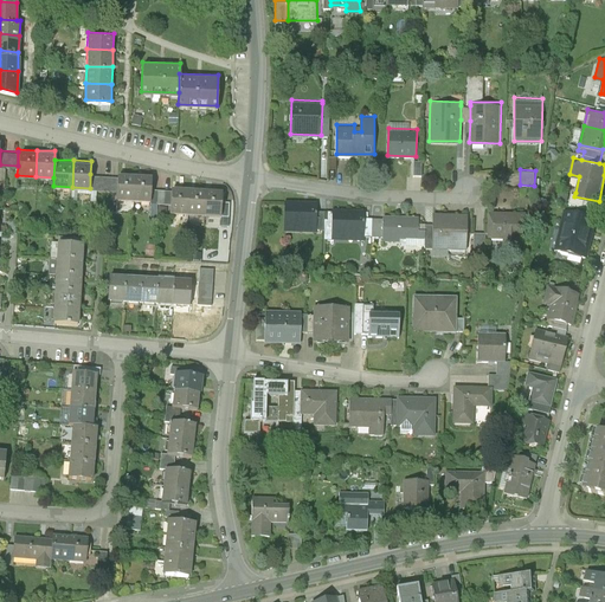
[(135,172),(117,170),(117,175),(116,189),(116,198),(134,199),(135,172)]
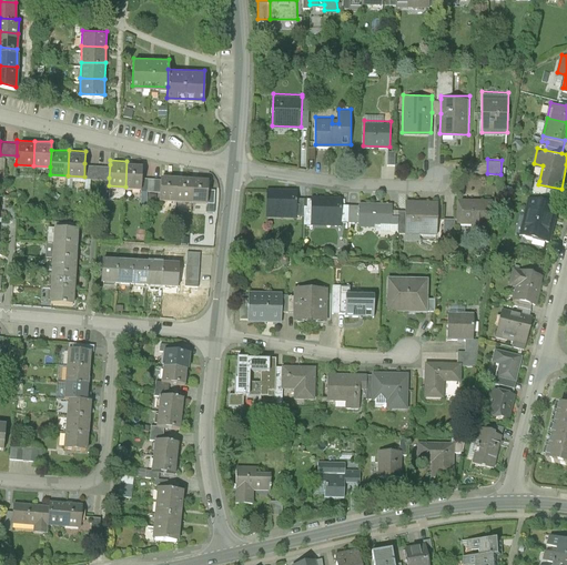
[(143,162),(127,161),(125,187),(141,188),(142,175),(143,162)]
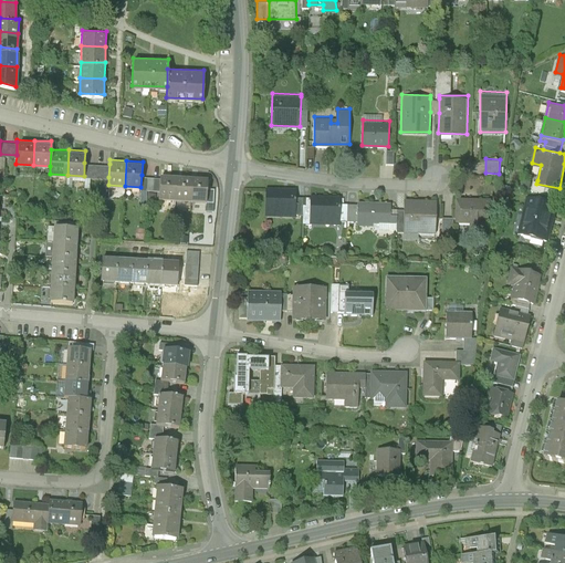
[(108,177),(110,164),(84,163),(84,176),(108,177)]
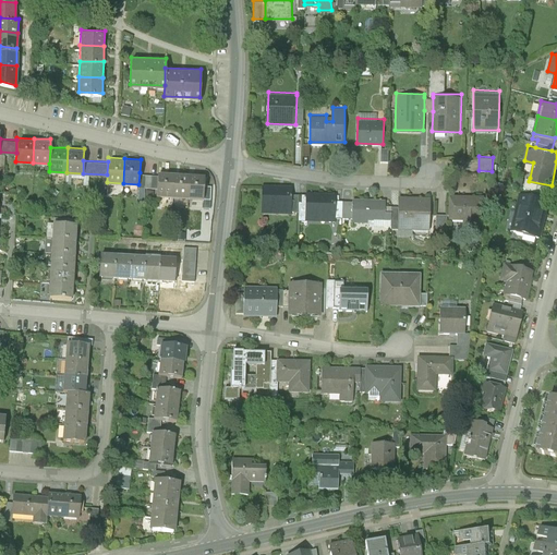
[(172,171),(158,170),(158,173),(157,185),(157,195),(171,196),(172,171)]
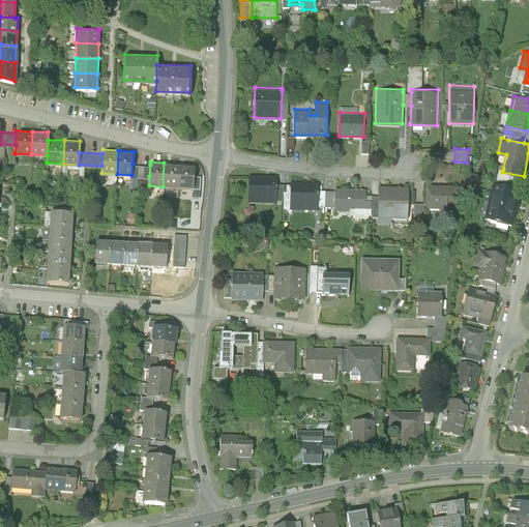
[(180,164),(164,163),(163,186),(178,186),(180,164)]
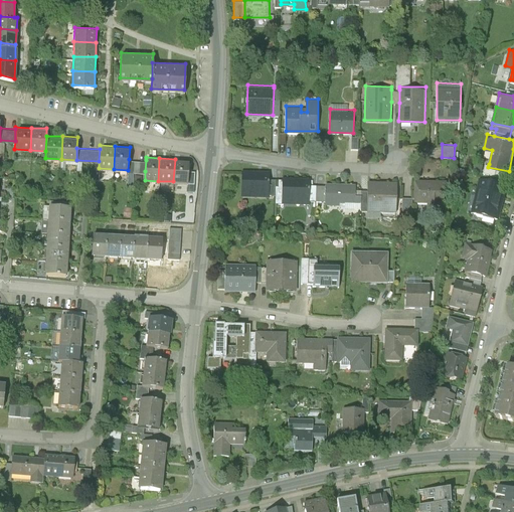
[(129,159),(128,170),(145,171),(146,160),(129,159)]
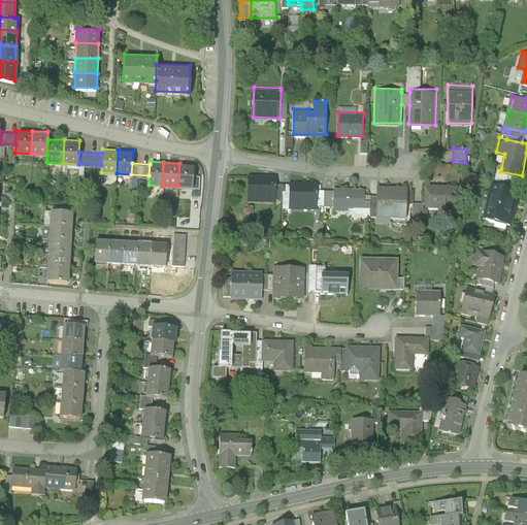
[(193,164),(179,163),(177,186),(192,187),(193,164)]
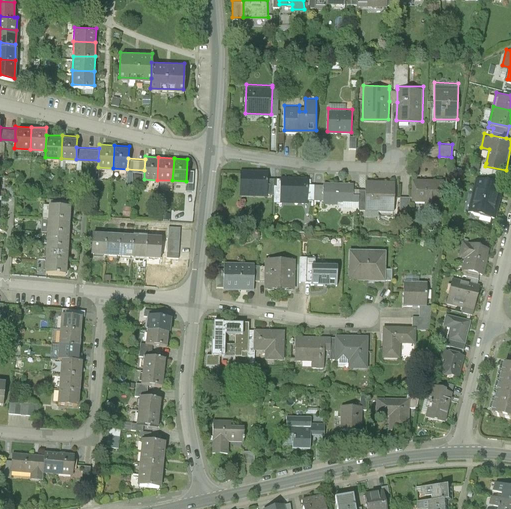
[(485,166),(486,163),(483,162),(481,171),(504,177),(506,170),(485,166)]
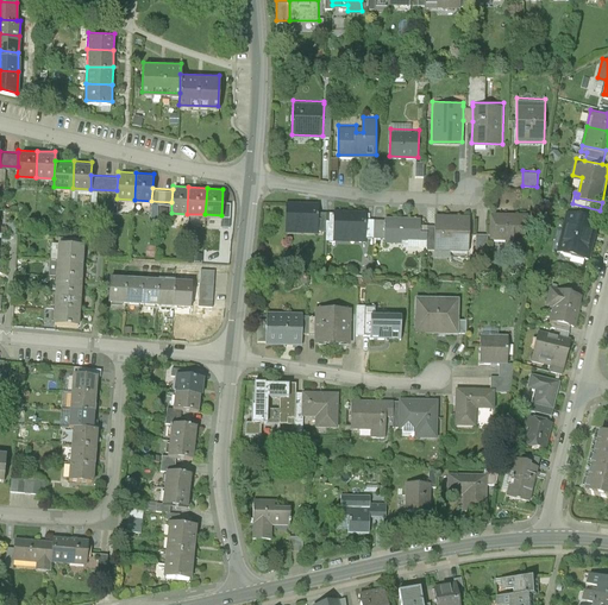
[(320,210),(320,200),(287,200),(286,232),(319,232),(319,228),(320,210)]
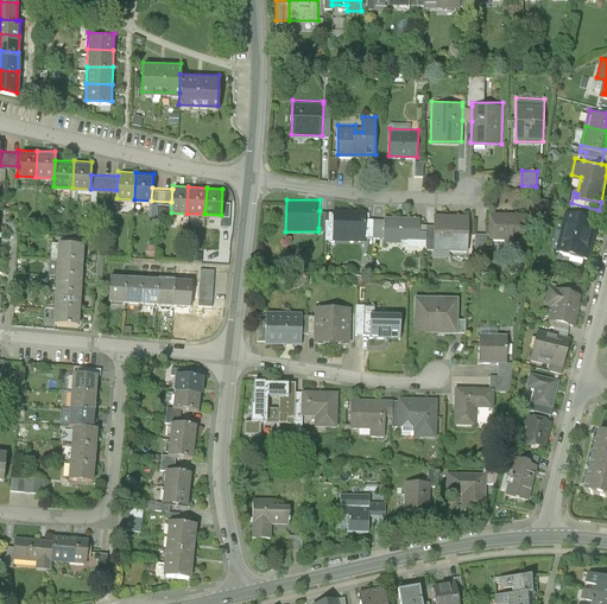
[(367,208),(334,207),(334,210),(334,239),(366,240),(366,235),(367,217),(367,208)]
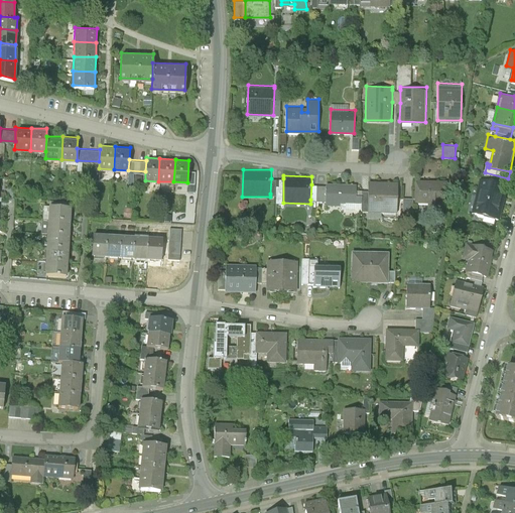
[(501,218),(509,184),(481,176),(472,210),(501,218)]
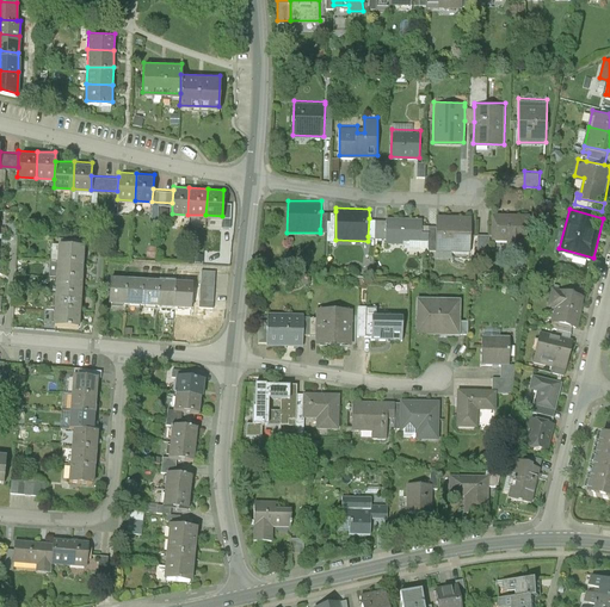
[(336,240),(336,211),(321,211),(320,229),(327,229),(327,240),(336,240)]
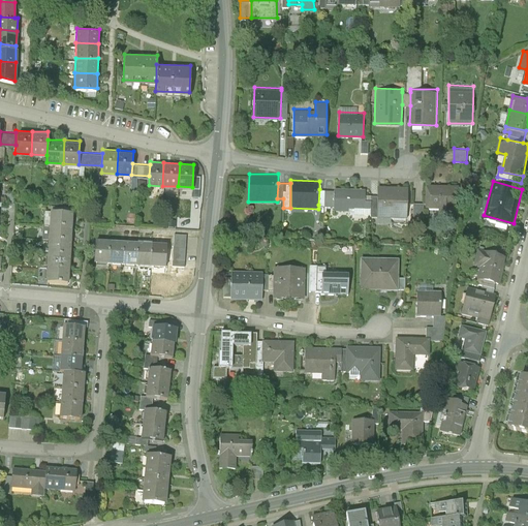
[(459,184),(426,183),(426,202),(426,206),(441,207),(441,212),(451,212),(452,207),(459,207),(459,184)]
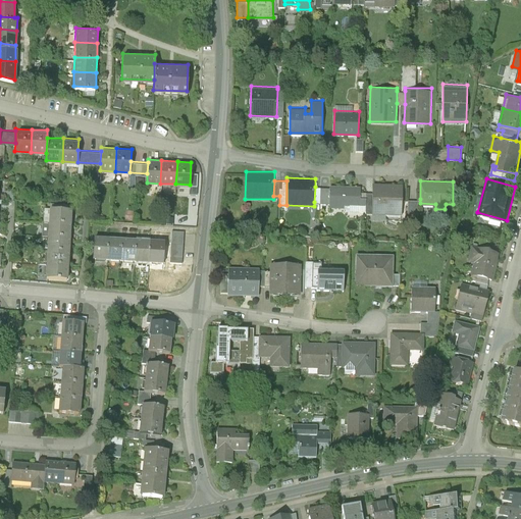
[(403,183),(372,182),(372,192),(372,212),(402,213),(403,183)]
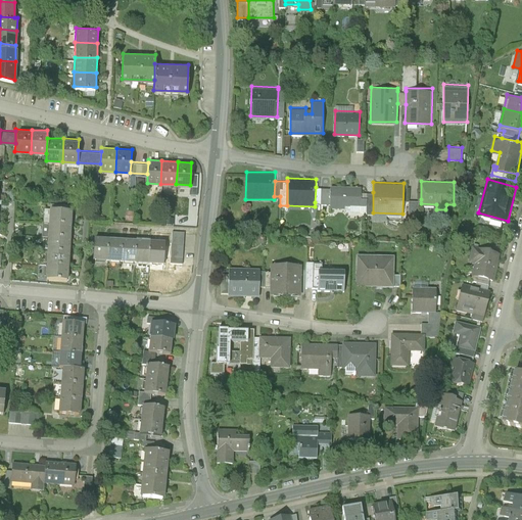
[(362,185),(331,184),(331,187),(331,202),(331,204),(362,204),(362,192),(362,185)]
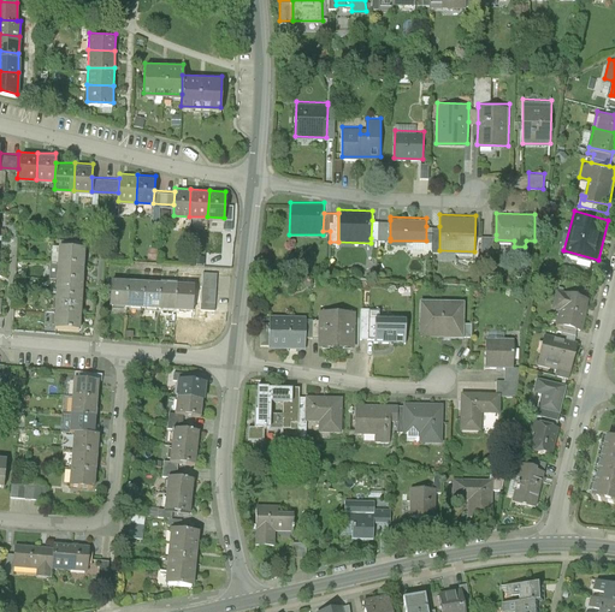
[(390,238),(390,220),(372,220),(371,238),(390,238)]
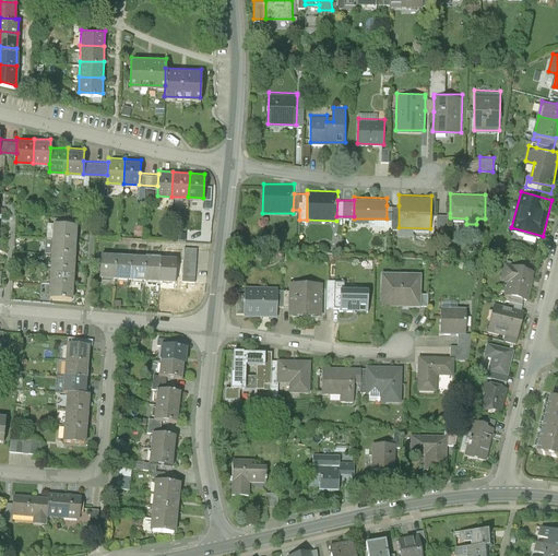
[(399,227),(399,205),(387,205),(387,219),(392,220),(392,227),(399,227)]
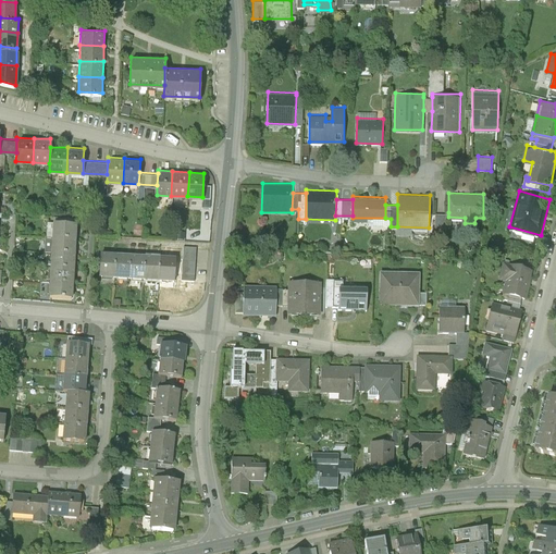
[(448,217),(448,212),(435,212),(435,228),(447,228),(448,217)]
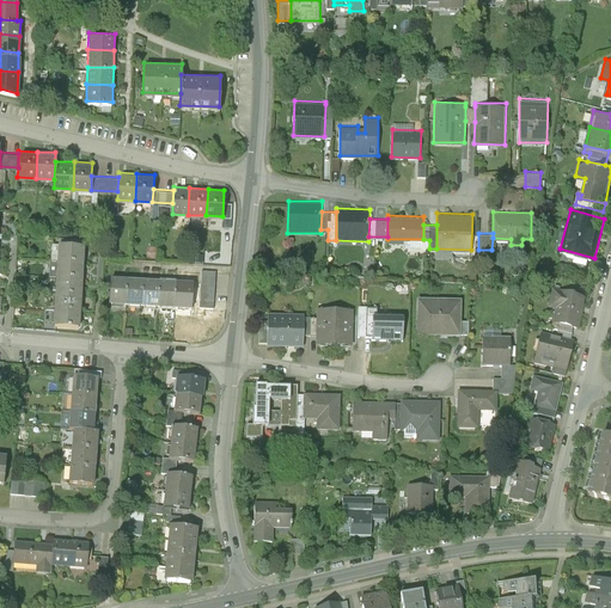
[(83,258),(84,241),(57,240),(56,257),(83,258)]
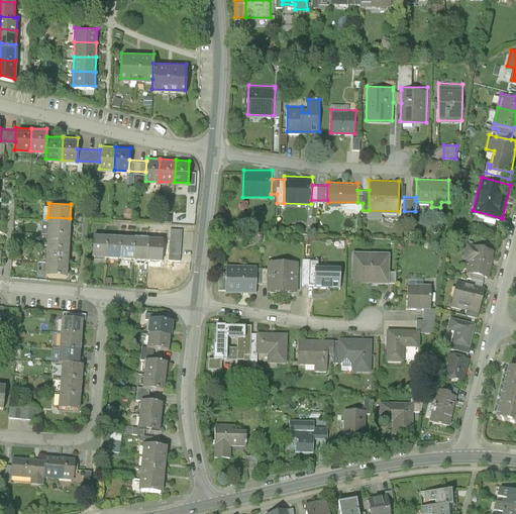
[(70,232),(70,218),(47,217),(46,230),(70,232)]
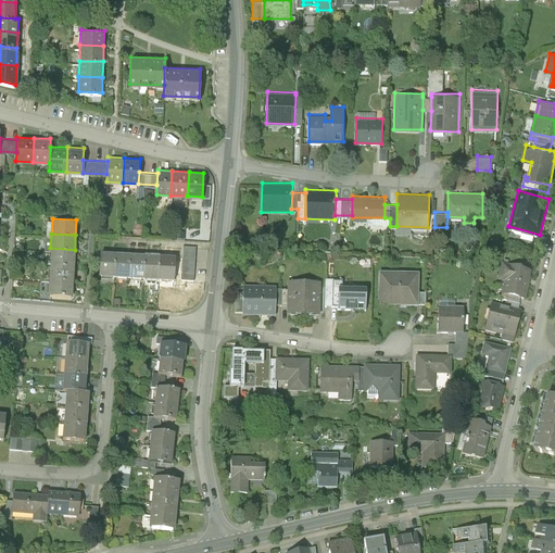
[(181,279),(194,279),(197,247),(184,246),(181,279)]
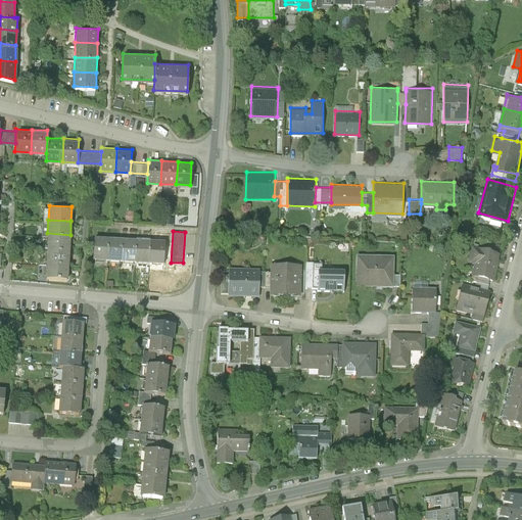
[(69,248),(70,235),(47,233),(46,247),(69,248)]
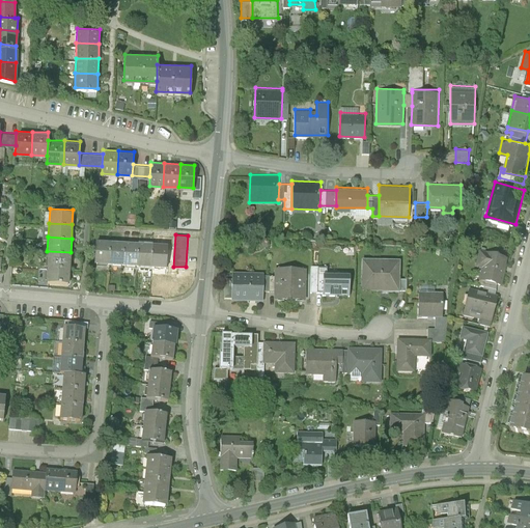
[(109,240),(94,239),(93,261),(108,262),(109,240)]
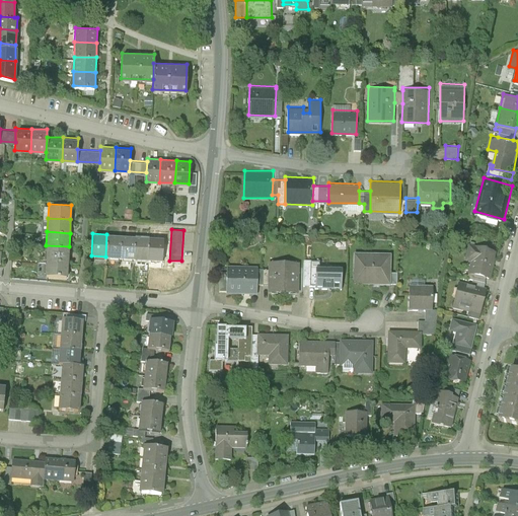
[(121,234),(106,234),(105,256),(120,258),(121,234)]
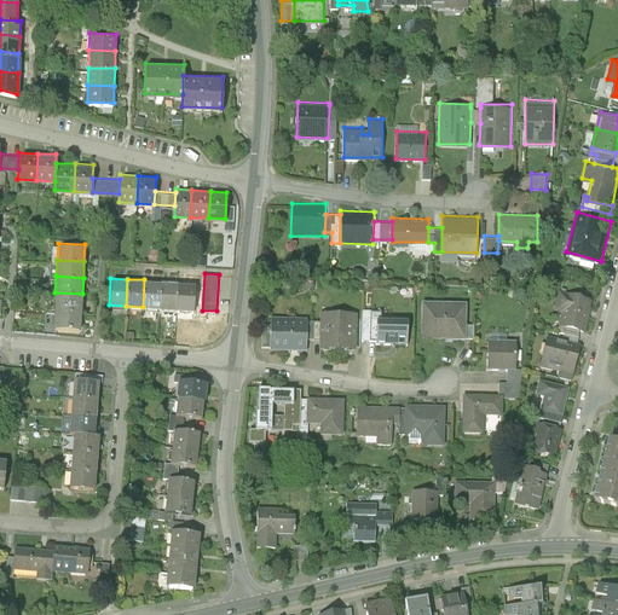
[(161,280),(144,279),(143,307),(160,308),(161,280)]
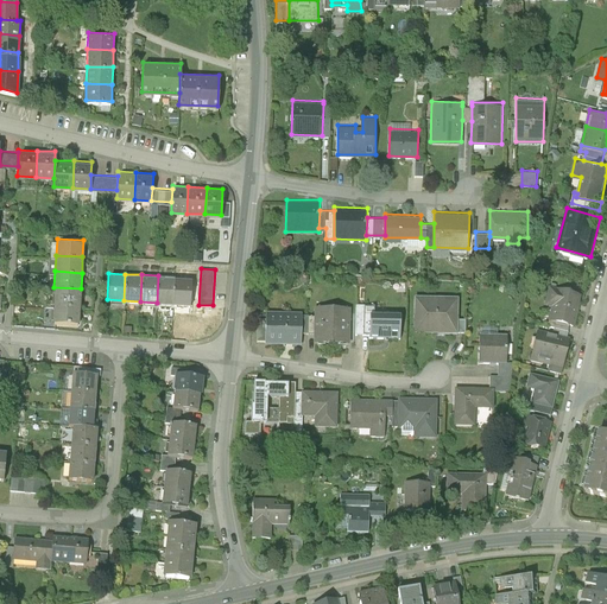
[(175,277),(158,275),(157,303),(174,303),(175,277)]
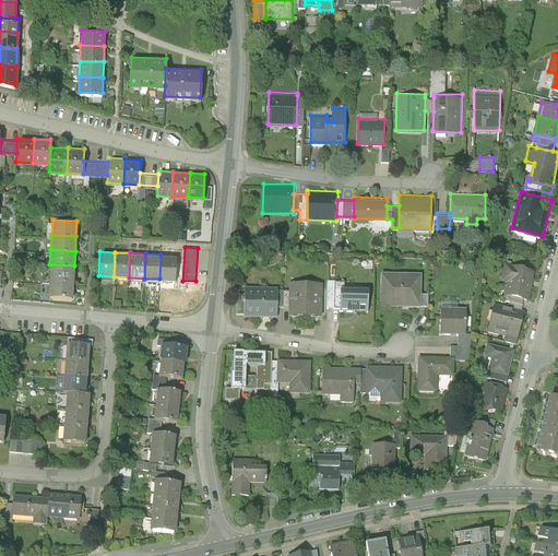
[(176,256),(161,255),(159,279),(175,280),(176,256)]
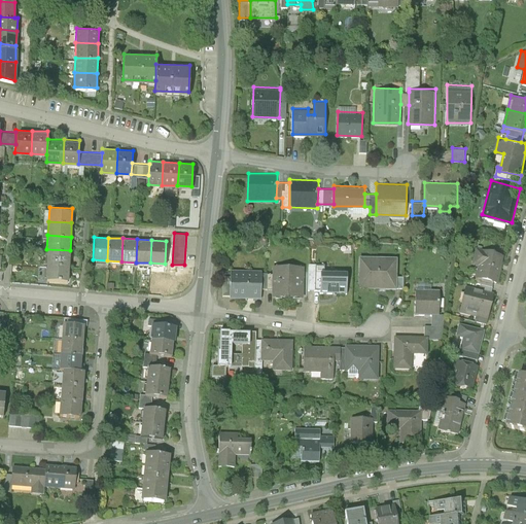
[(499,281),(505,252),(477,245),(472,262),(478,264),(476,275),(478,276),(495,280),(499,281)]
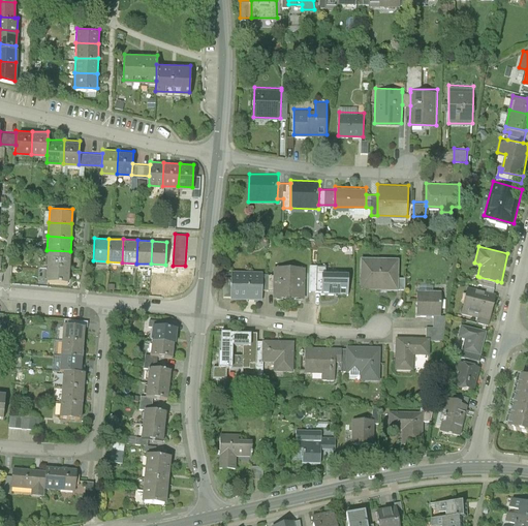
[(69,266),(70,251),(47,250),(45,265),(69,266)]
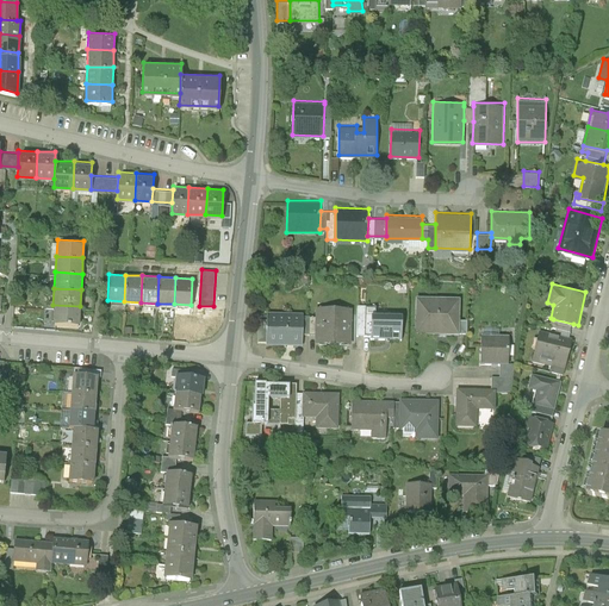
[(416,331),(460,332),(460,318),(460,295),(416,295),(416,331)]
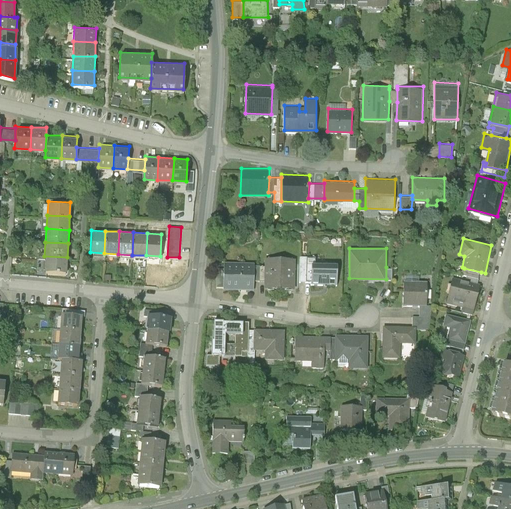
[(311,263),(316,263),(316,255),(300,255),(300,281),(311,281),(311,263)]
